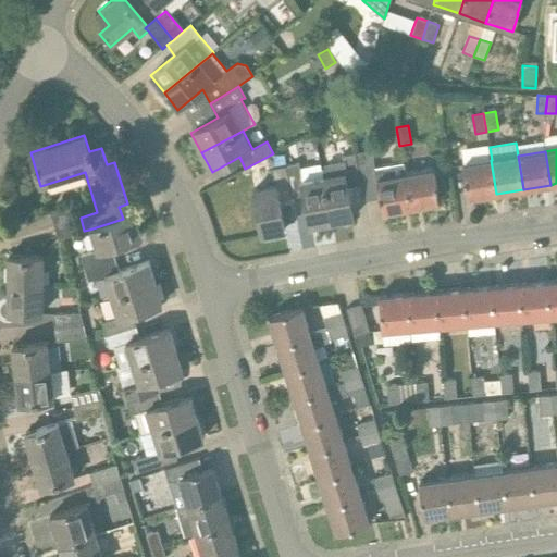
[(348,187),(361,185),(356,160),(355,153),(341,156),(342,161),(324,164),(325,169),(322,169),(332,222),(354,218),(348,187)]
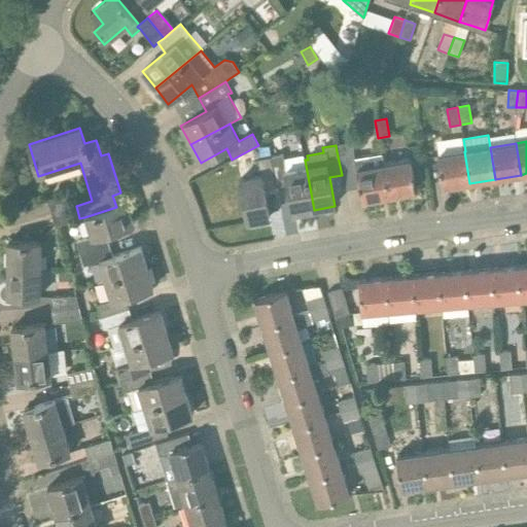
[(389,196),(383,164),(381,154),(352,160),(350,149),(337,151),(342,175),(345,190),(361,187),(363,201),(389,196)]
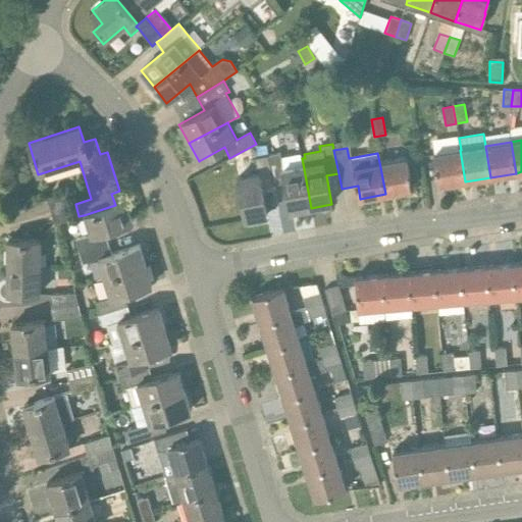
[(439,185),(465,181),(460,150),(433,154),(436,172),(437,172),(439,185)]
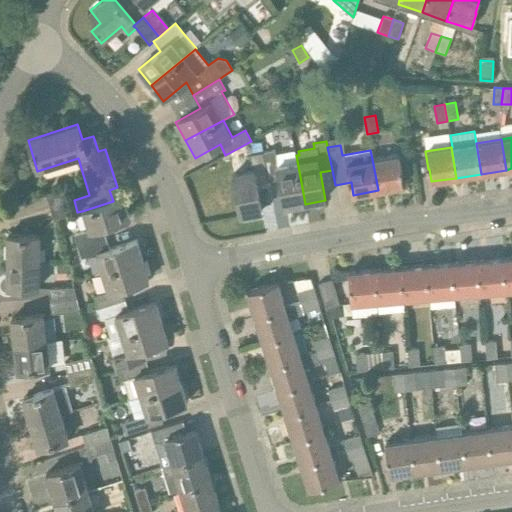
[(285,208),(305,204),(296,155),(276,159),(274,150),(263,152),(268,182),(279,179),(285,208)]
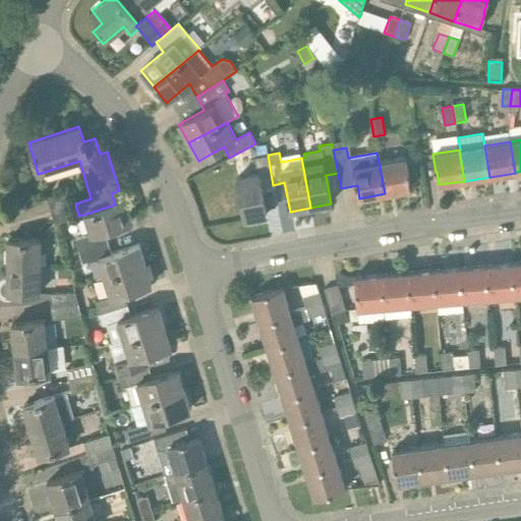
[(254,158),(256,173),(237,177),(244,220),(266,216),(261,187),(273,185),(268,155),(254,158)]
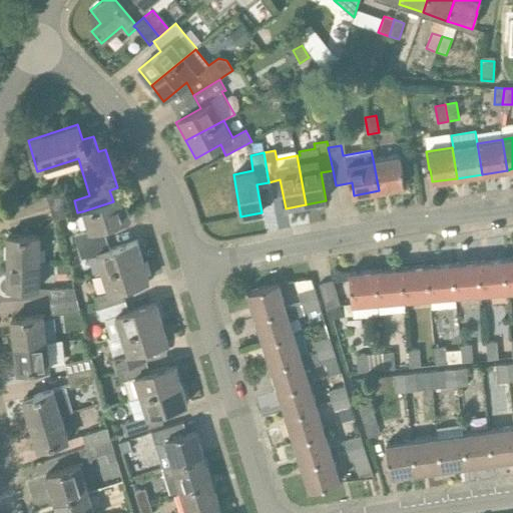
[(373,159),(379,190),(405,186),(399,154),(373,159)]
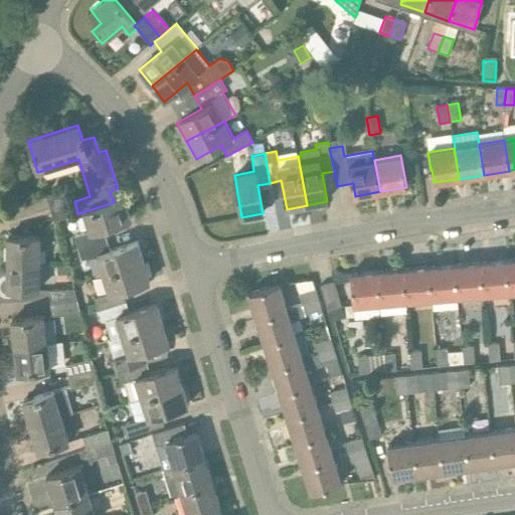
[(74,201),(70,189),(46,196),(50,208),(74,201)]
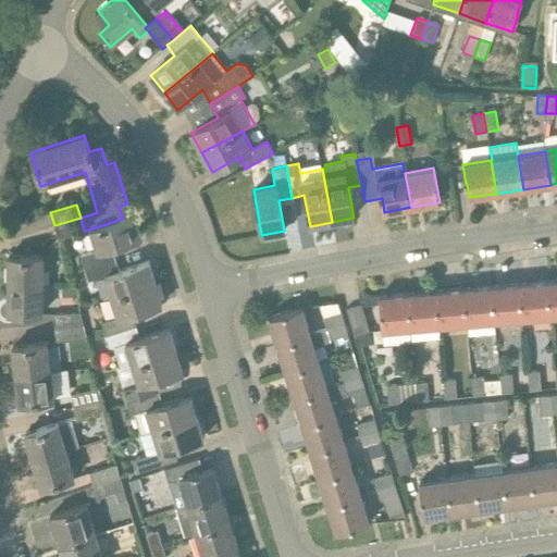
[(85,268),(114,259),(111,247),(140,237),(134,215),(123,219),(89,230),(96,250),(81,256),(85,268)]
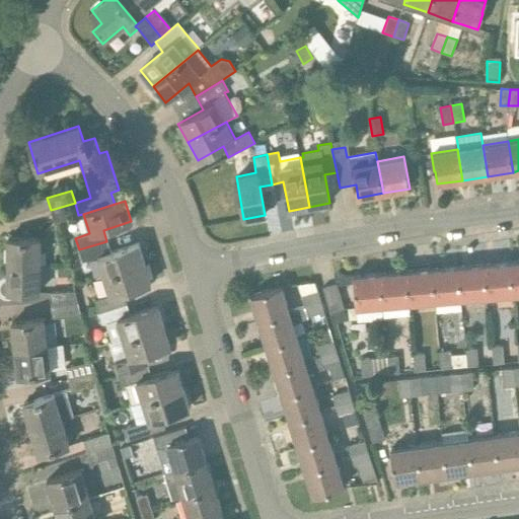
[(75,203),(51,210),(55,223),(78,215),(75,203)]
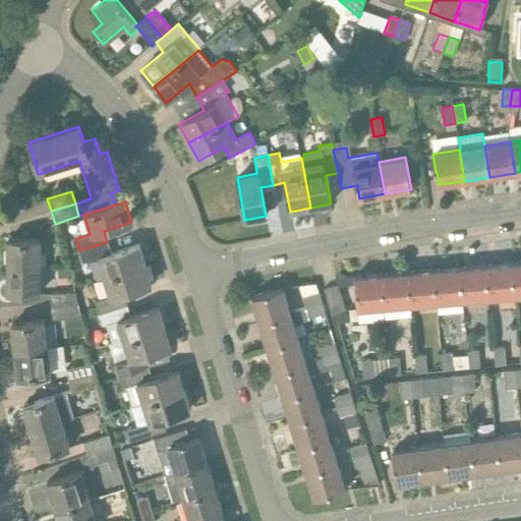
[(7,266),(41,266),(41,240),(8,240),(7,266)]
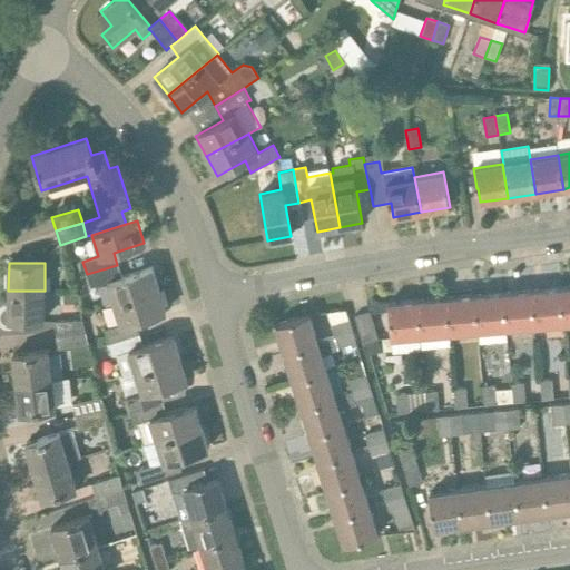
[(112,303),(158,290),(151,268),(121,278),(117,265),(87,274),(90,287),(106,283),(112,303)]
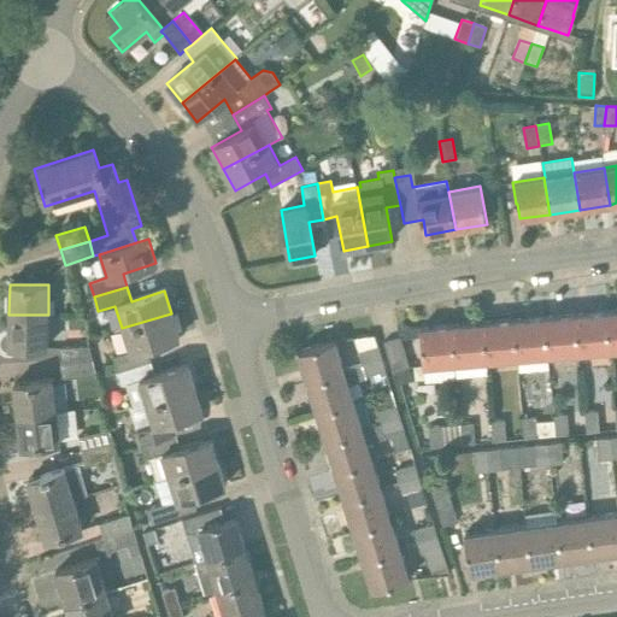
[(610,351),(616,350),(616,311),(606,312),(610,351)]
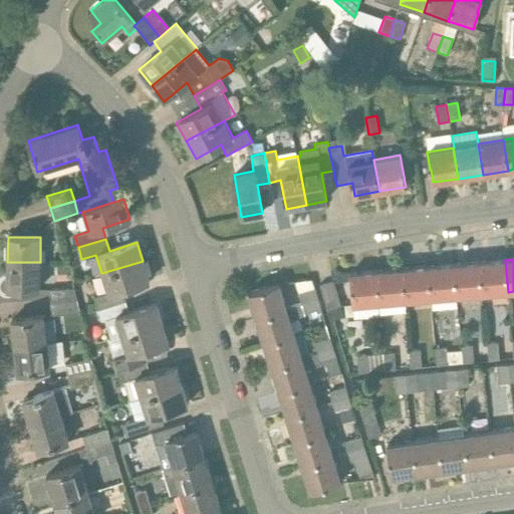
[(482,294),(508,292),(505,260),(479,262),(482,294)]
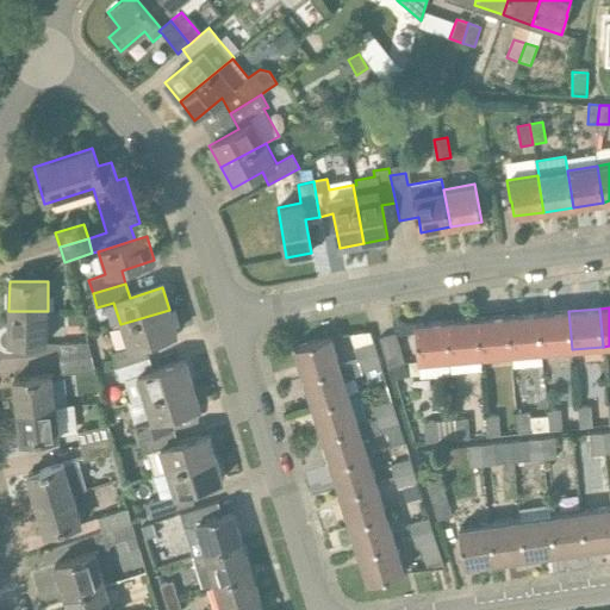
[(116,367),(149,358),(144,343),(176,332),(169,310),(120,324),(128,348),(111,353),(116,367)]
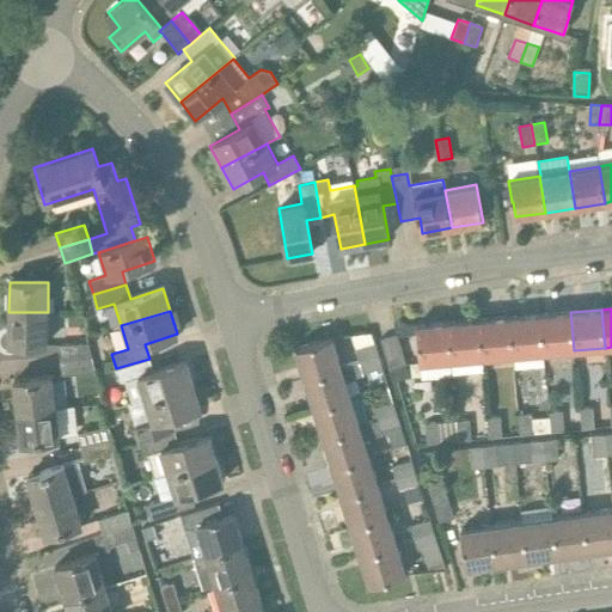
[(8,343),(48,344),(48,312),(8,312),(8,343)]
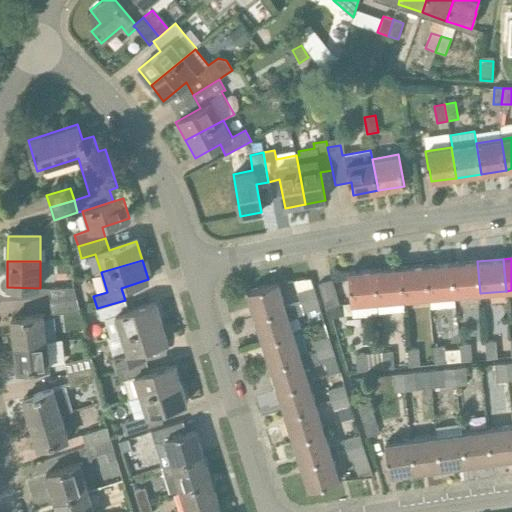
[(455,295),(480,293),(477,261),(452,263),(455,295)]
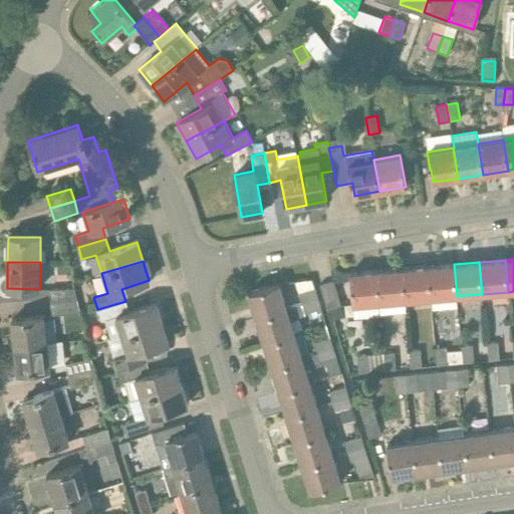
[(430,299),(457,296),(454,264),(428,266),(430,299)]
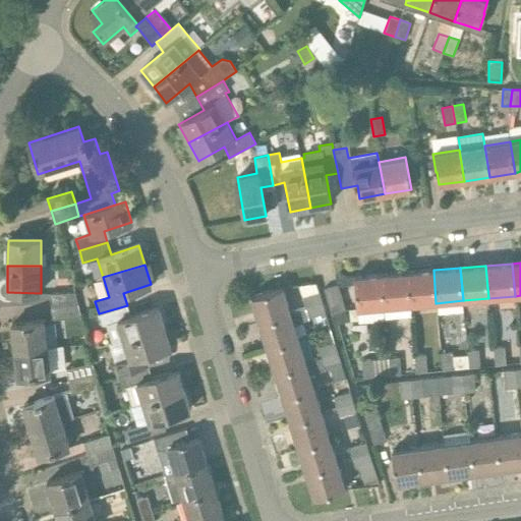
[(411,305),(436,303),(433,270),(407,273),(411,305)]
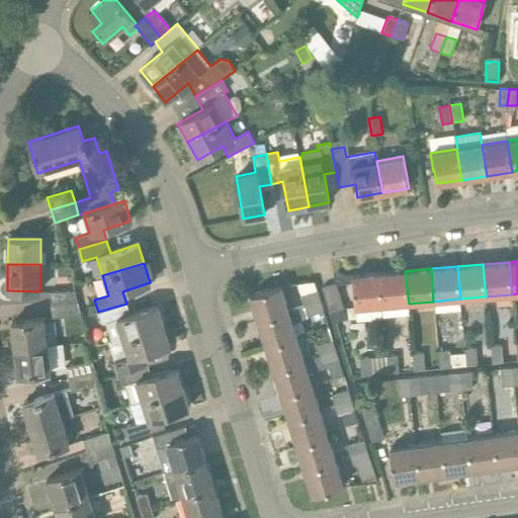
[(409,308),(409,304),(405,271),(378,273),(381,306),(381,310),(409,308)]
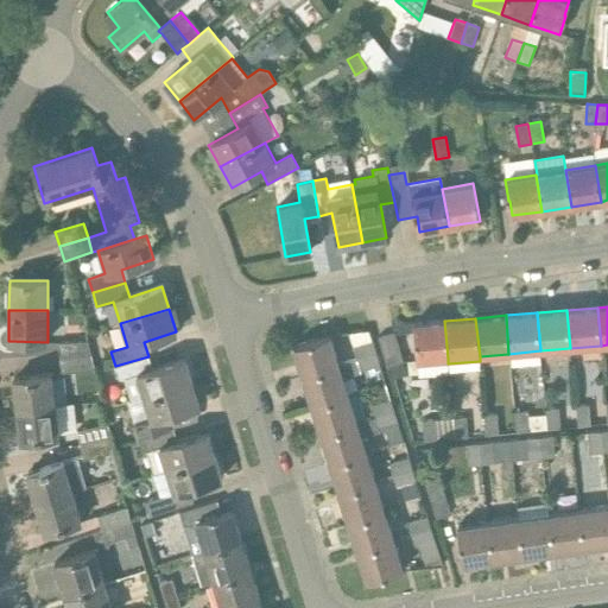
[(417,361),(448,359),(444,321),(413,323),(417,361)]
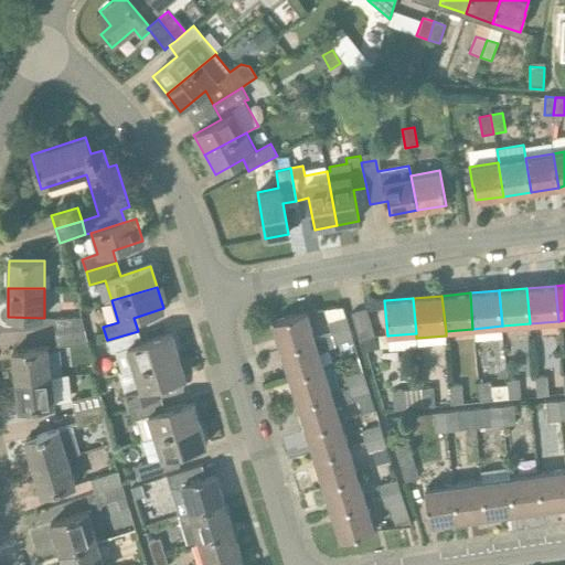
[(331,333),(349,328),(343,311),(342,307),(323,309),(326,318),(331,333)]
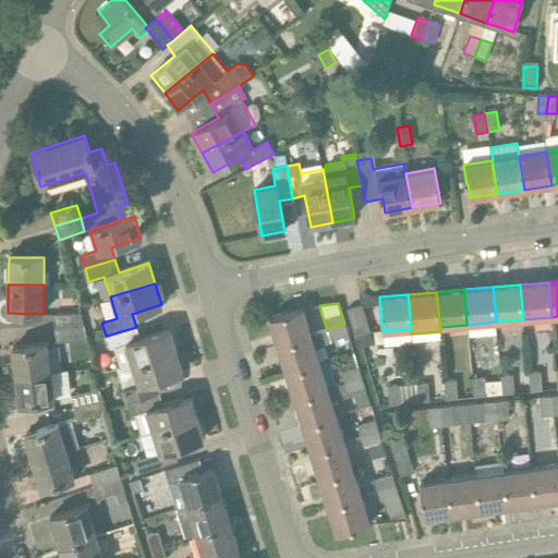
[(355,337),(371,332),(362,304),(347,308),(355,337)]
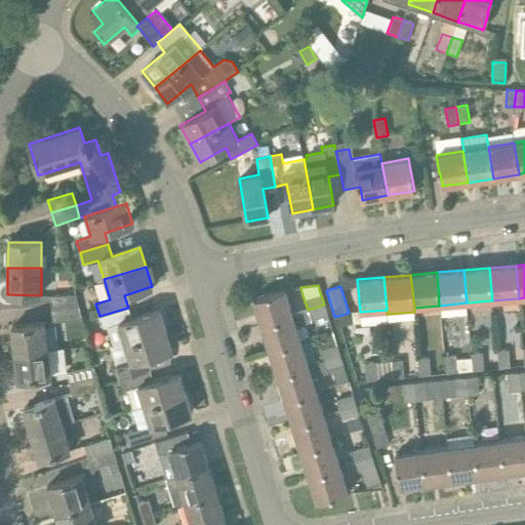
[(260,324),(291,315),(284,289),(252,299),(260,324)]
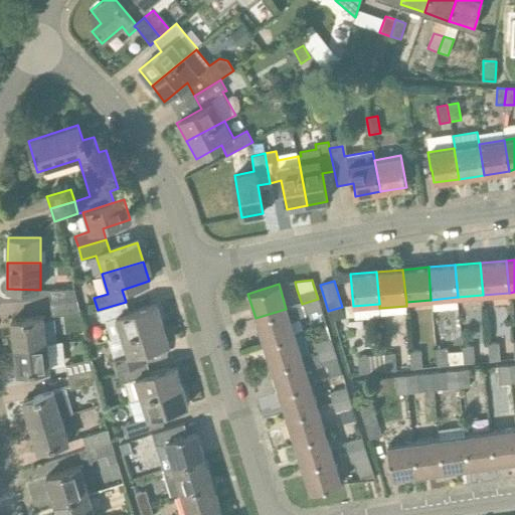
[(50,304),(77,302),(73,289),(49,291),(50,304)]
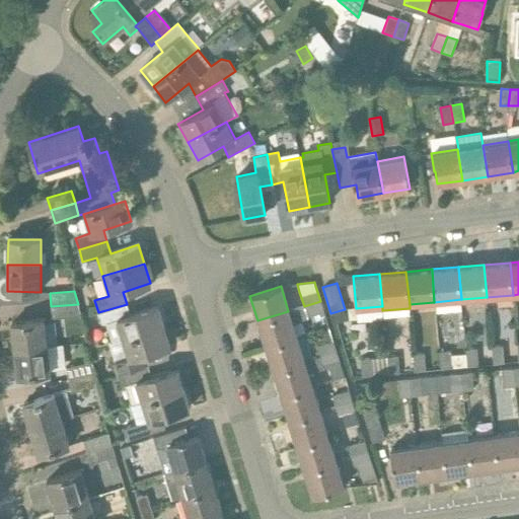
[(320,301),(304,306),(307,317),(324,312),(320,301)]
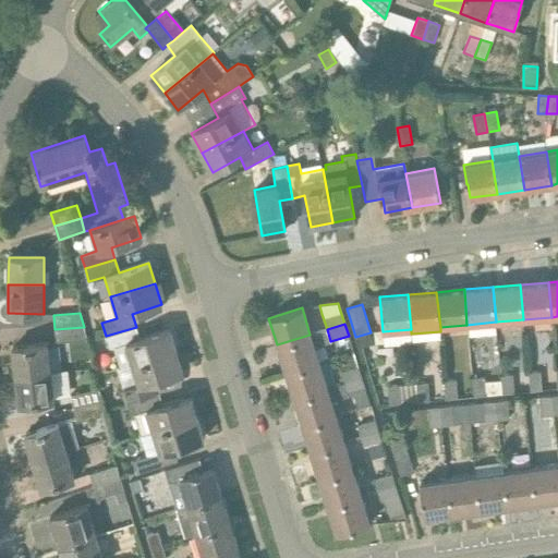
[(55,341),(87,340),(84,327),(55,329),(55,341)]
